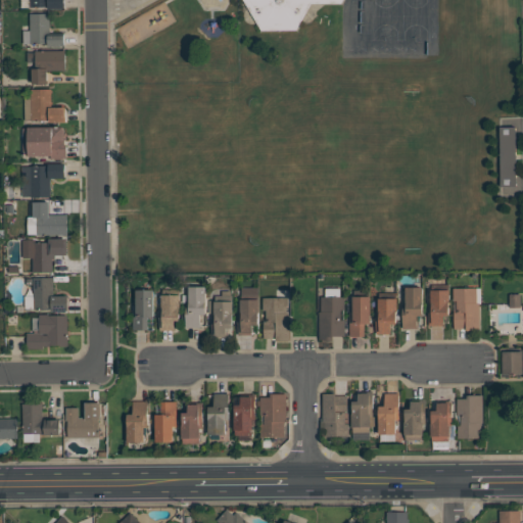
[(64,0),(64,8),(48,8),(48,7),(21,7),(21,0),(64,0)]
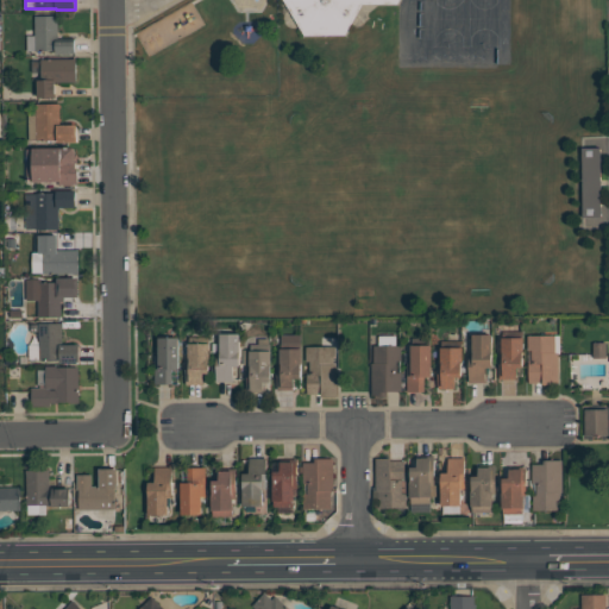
[(346,36),(305,36),(282,0),(400,0),(397,5),(363,4),(346,36)]
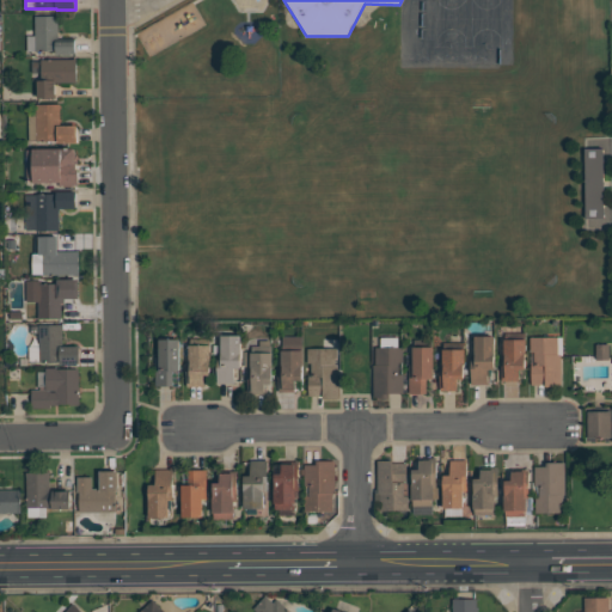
[(75,38),(75,54),(56,54),(56,51),(28,51),(28,35),(35,35),(35,16),(59,16),(59,38),(75,38)]
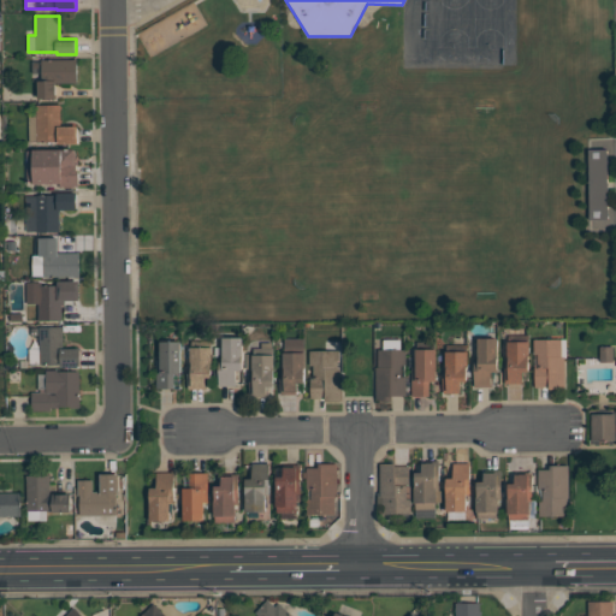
[(77,83),(57,83),(57,84),(55,84),(55,94),(57,94),(57,99),(37,99),(37,81),(42,81),(42,59),(77,59),(77,83)]
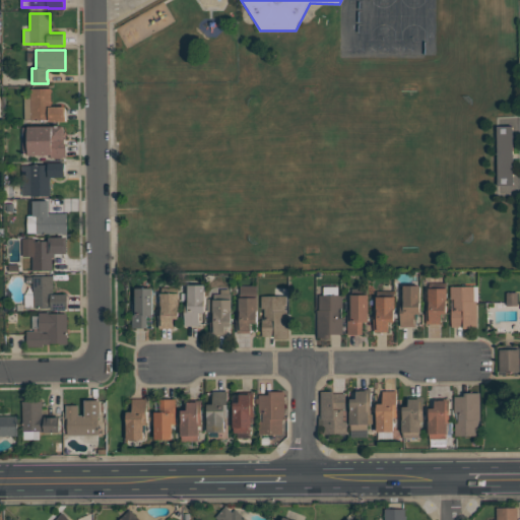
[(66,122),(49,121),(49,120),(24,120),(24,95),(30,95),(30,88),(51,88),(51,107),(66,107),(66,122)]
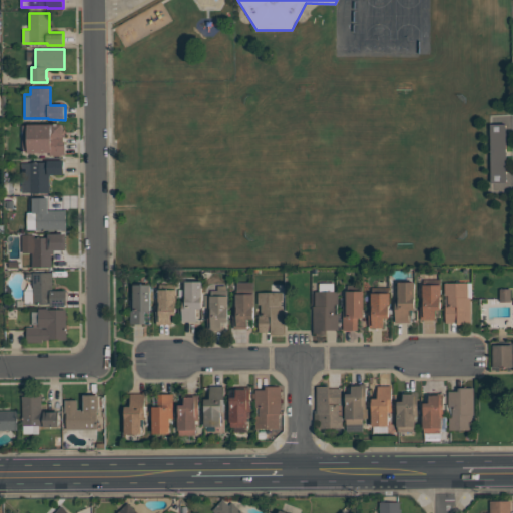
[(63,127),(63,130),(65,130),(65,137),(64,137),(64,141),(65,141),(65,155),(50,155),(50,152),(28,152),(28,151),(22,151),(22,125),(27,125),(27,124),(62,124),(62,126),(63,127)]
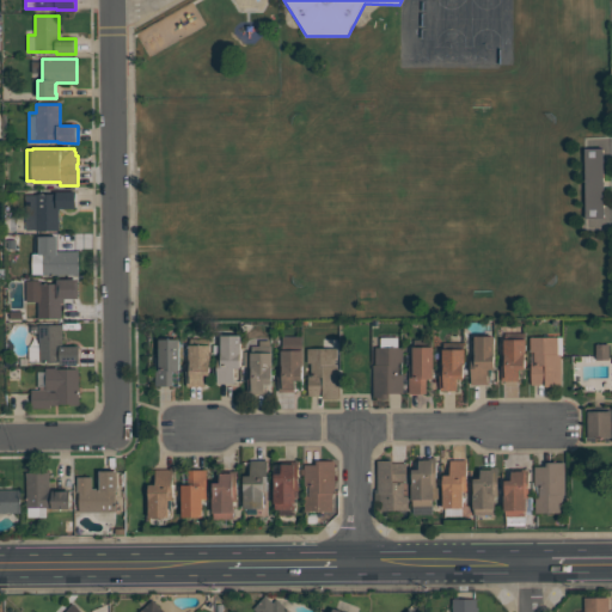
[(585,148),(604,148),(605,219),(586,219),(585,148)]
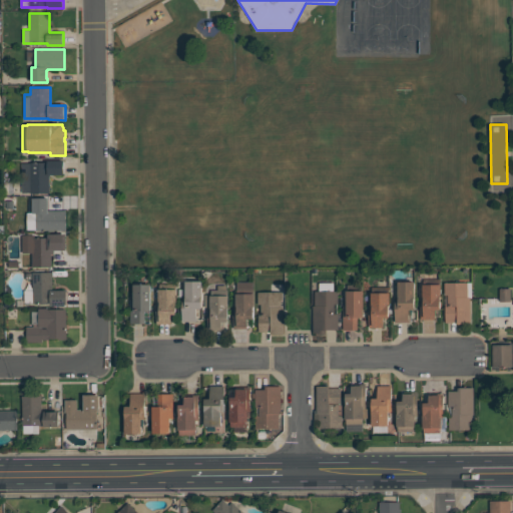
[(64,174),(50,174),(50,193),(22,193),(22,163),(30,163),(30,162),(46,162),(46,160),(64,160),(64,174)]
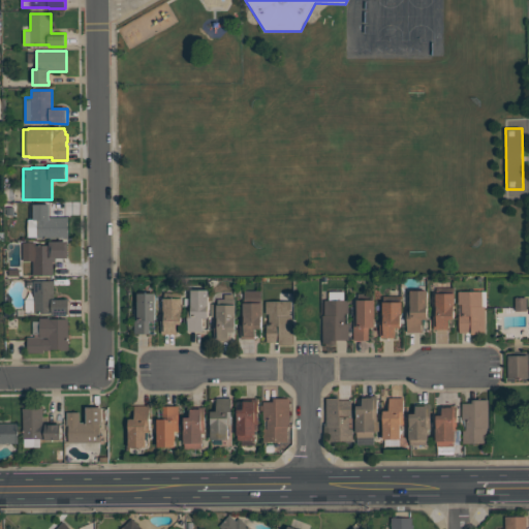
[(28,219),(33,219),(33,204),(50,204),(50,216),(68,216),(68,238),(37,238),(37,237),(28,237),(28,219)]
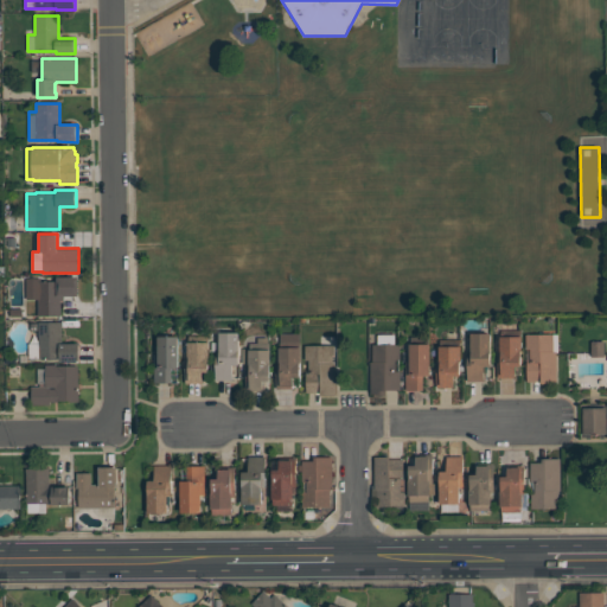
[(78,276),(78,295),(64,295),(64,300),(61,300),(61,315),(38,315),(38,299),(26,299),(26,278),(40,278),(40,281),(57,281),(57,276),(78,276)]
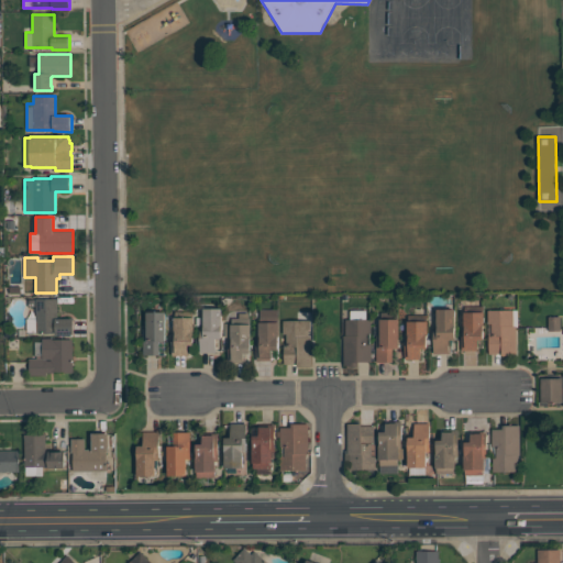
[(26,332),(26,318),(35,318),(36,298),(58,299),(57,318),(74,318),(74,334),(55,334),(55,332),(26,332)]
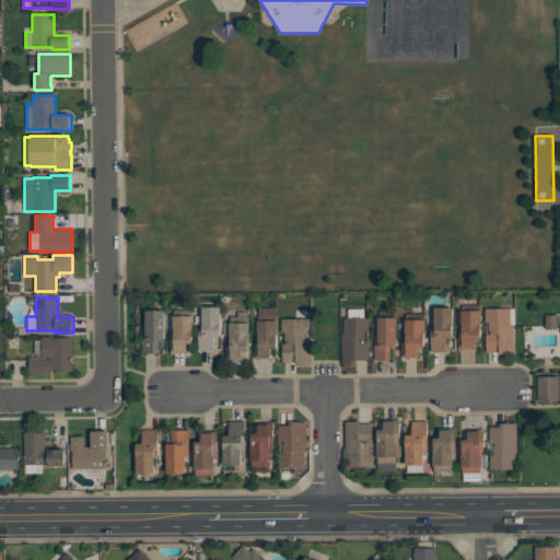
[(221,306),(221,337),(214,337),(214,350),(199,350),(199,324),(195,324),(195,315),(202,315),(202,306),(221,306)]
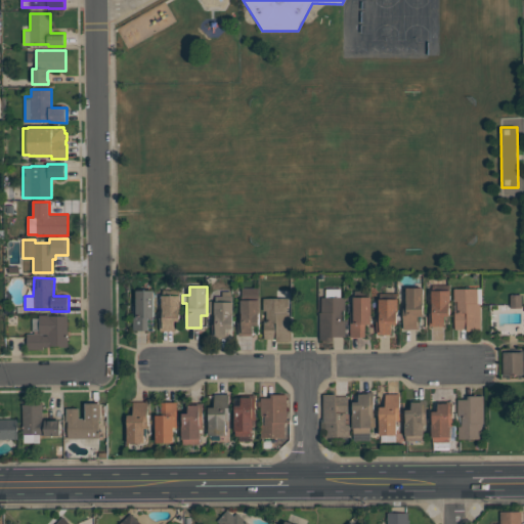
[(242,288),(259,288),(259,300),(260,300),(260,313),(259,313),(259,325),(254,325),(254,334),(252,334),(252,335),(238,335),(238,316),(242,316),(242,313),(242,300),(242,288)]
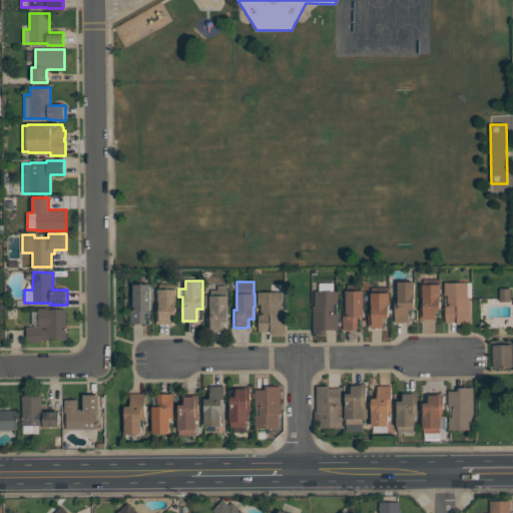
[(415,282),(415,309),(409,309),(409,322),(395,322),(395,296),(398,296),(398,282),(415,282)]
